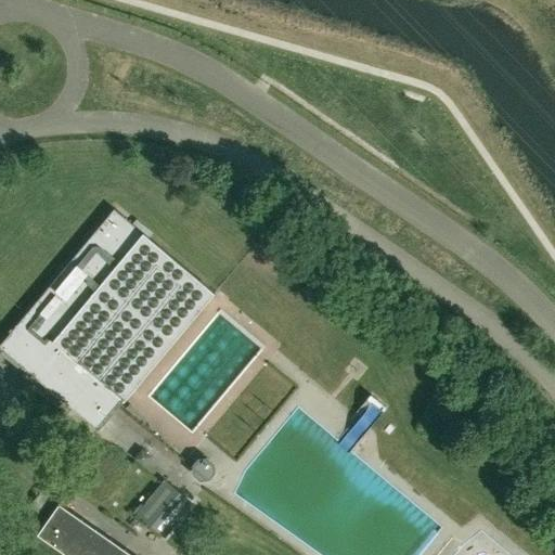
[(115,208),(26,313),(0,345),(0,347),(30,373),(63,400),(99,430),(215,292),(115,208)]
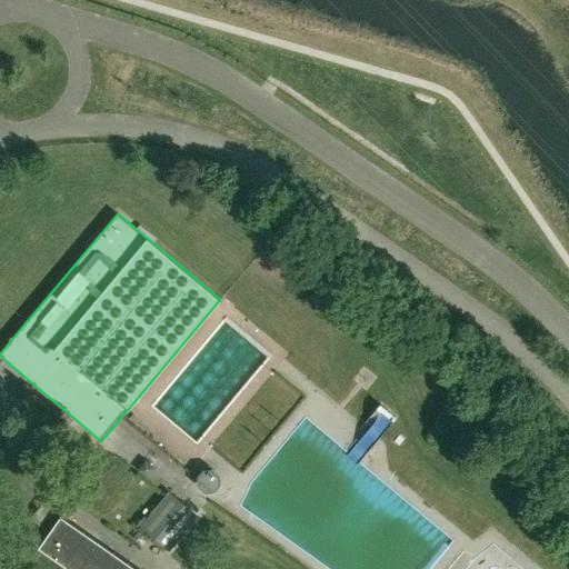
[(220,475),(212,469),(203,470),(198,477),(198,486),(206,491),(215,490),(220,483),(220,475)]
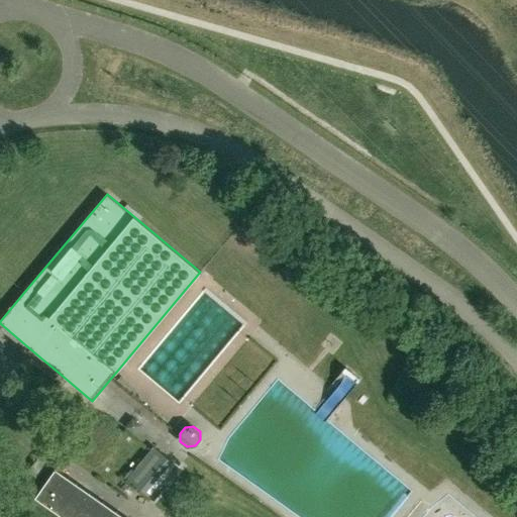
[(125,478),(144,494),(169,464),(149,448),(125,478)]
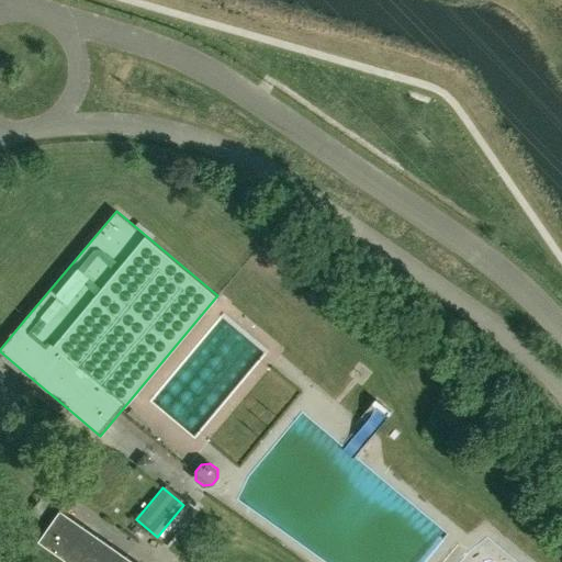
[(55,501),(46,493),(31,512),(40,519),(55,501)]
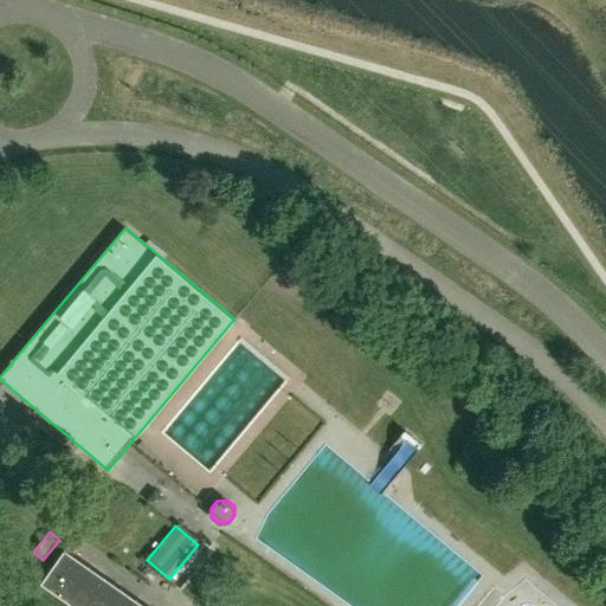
[(75,605),(146,605),(65,549),(51,569),(42,582),(75,605)]
